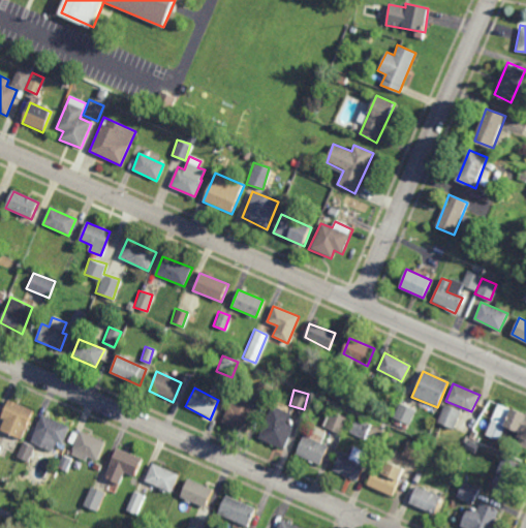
[(234,393),(259,404),(247,433),(220,423),(234,393)]
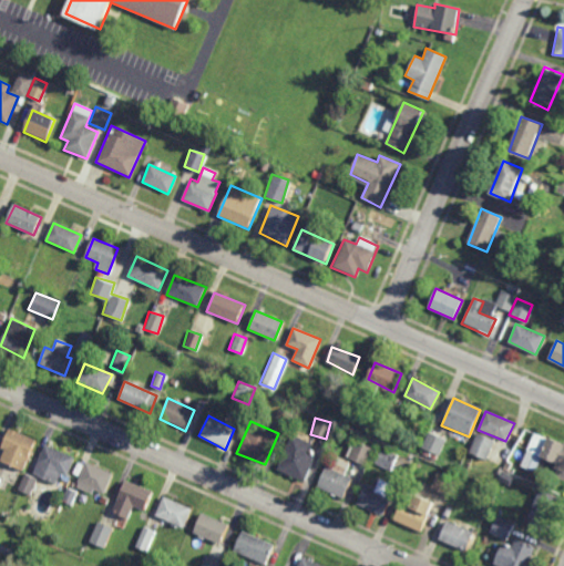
[(34,440),(22,470),(0,460),(4,450),(0,448),(8,429),(34,440)]
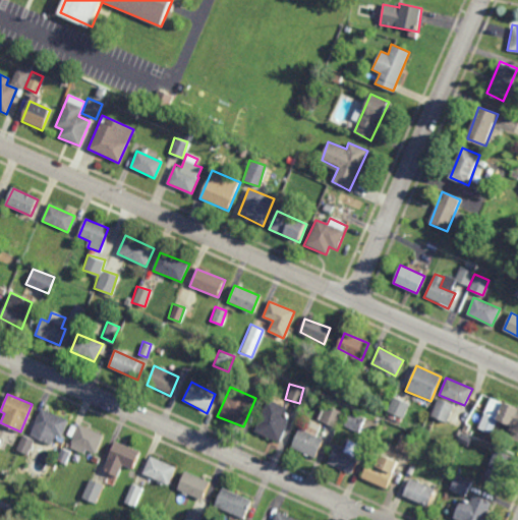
[(407,402),(391,396),(385,411),(402,417),(407,402)]
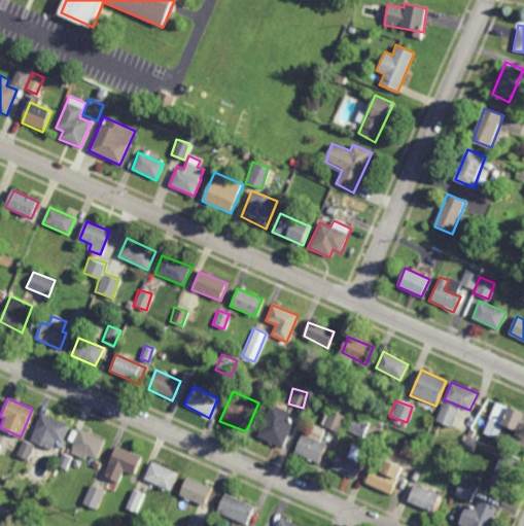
[(451,427),(458,409),(441,401),(433,420),(451,427)]
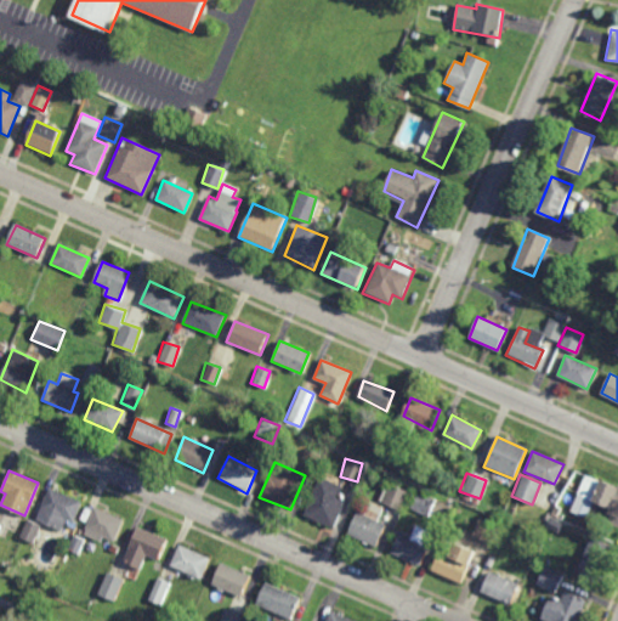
[(333,529),(345,501),(339,497),(342,489),(318,478),(302,515),(333,529)]
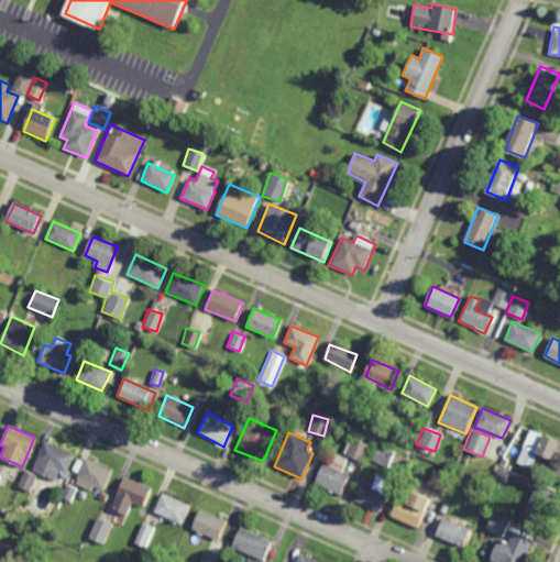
[(559,441),(545,436),(537,453),(552,460),(549,465),(559,470),(559,441)]
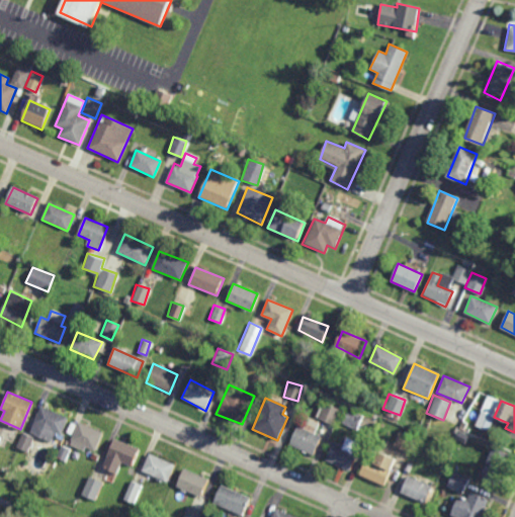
[(339,409),(323,402),(317,417),(333,424),(339,409)]
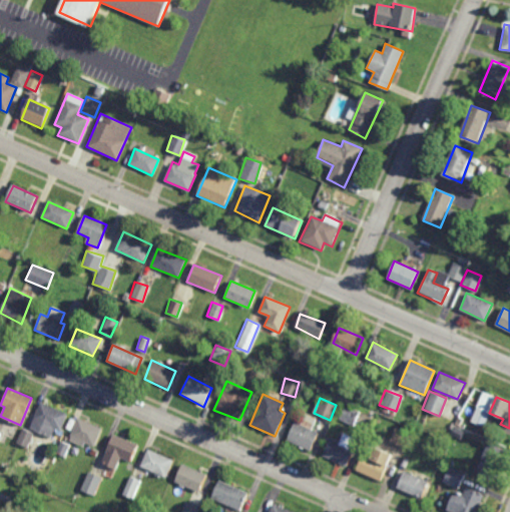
[(66,414),(40,403),(29,429),(50,438),(54,428),(59,430),(66,414)]
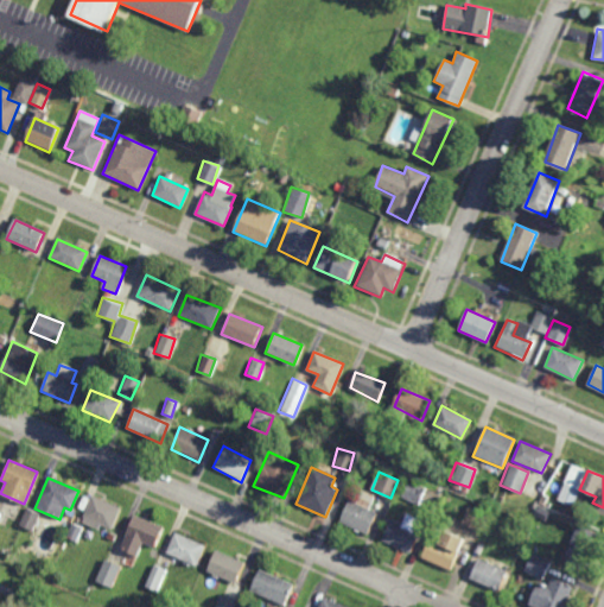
[(424,487),(405,481),(399,498),(418,504),(424,487)]
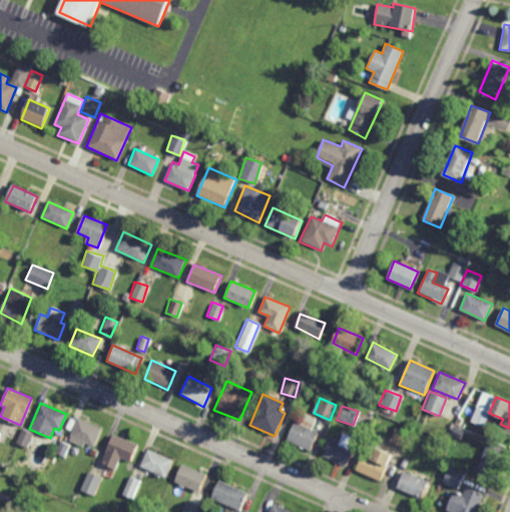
[(286,441),(311,451),(317,434),(311,432),(316,418),(305,414),(301,425),(295,422),(286,441)]
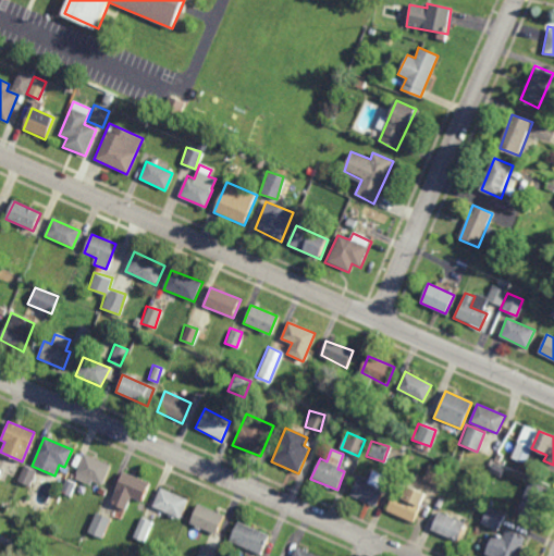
[(84,455),(110,466),(101,484),(91,479),(89,484),(74,478),(84,455)]
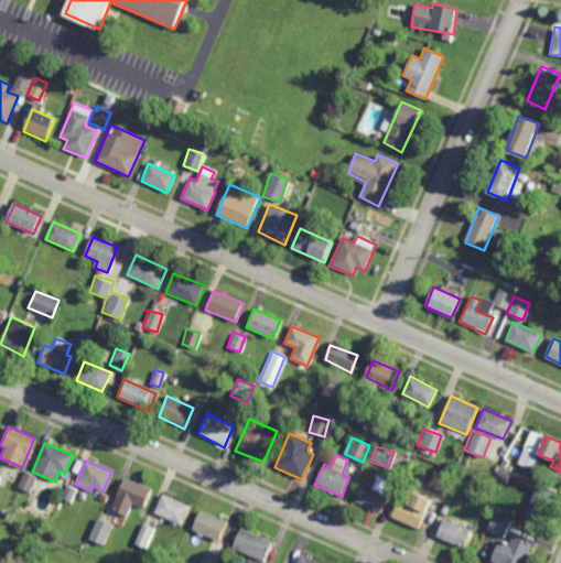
[(427,484),(440,489),(446,474),(433,468),(427,484)]
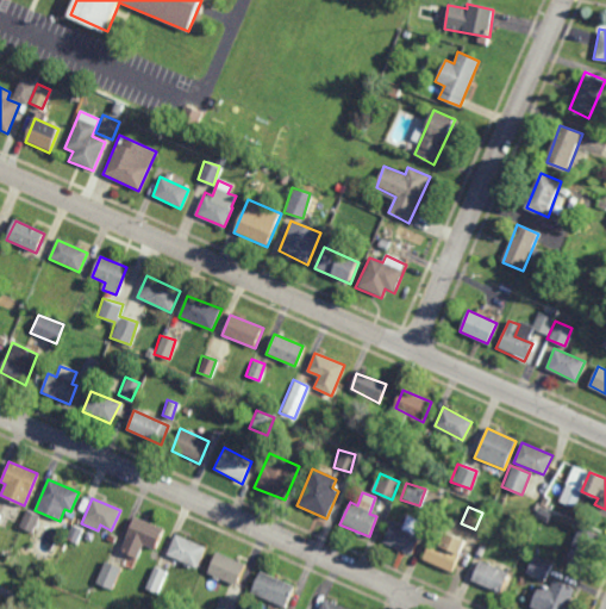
[(31,532),(38,514),(24,508),(17,526),(31,532)]
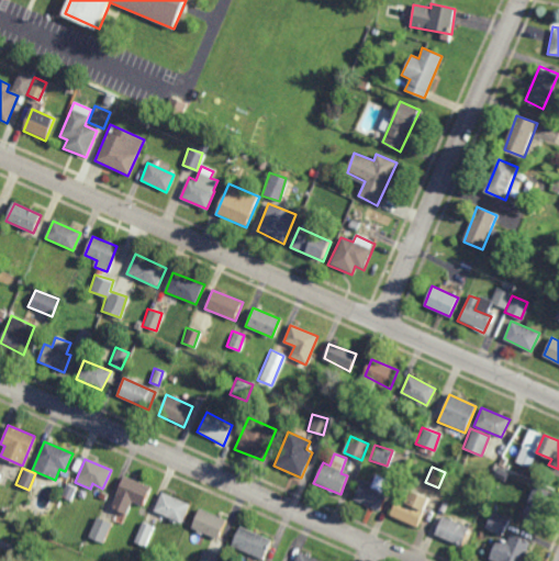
[(125,515),(131,502),(143,506),(151,487),(124,475),(111,508),(125,515)]
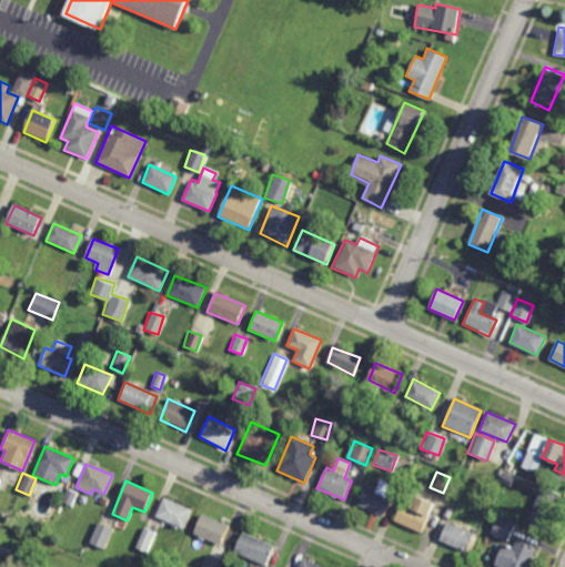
[(356,504),(383,516),(395,488),(380,482),(376,490),(365,485),(356,504)]
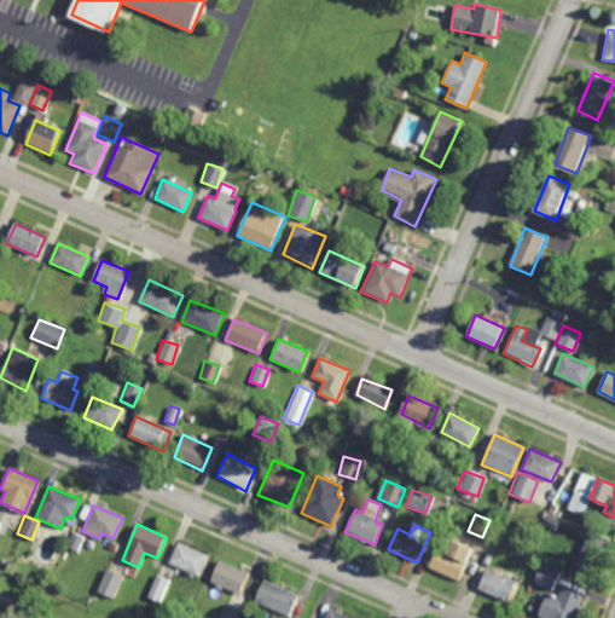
[(67,547),(76,550),(82,536),(71,532),(67,547)]
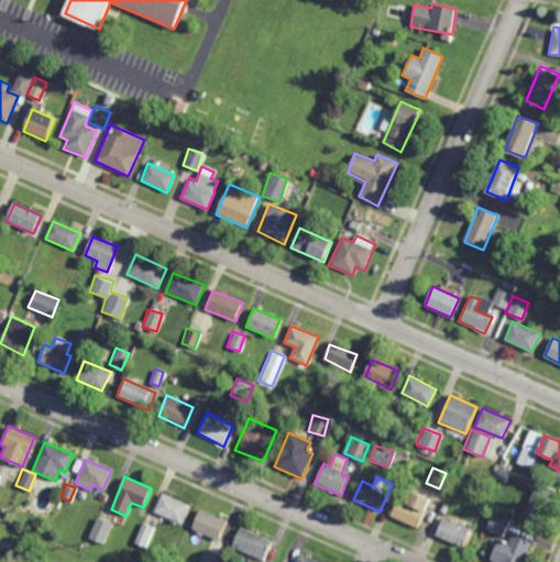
[(535,487),(552,495),(541,520),(524,513),(535,487)]
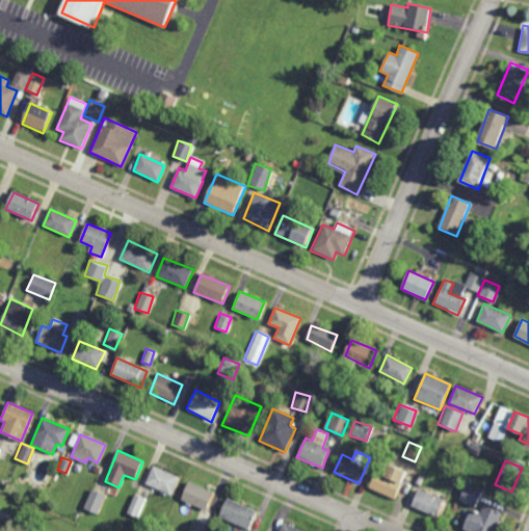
[(369,486),(395,499),(407,472),(390,463),(384,475),(377,472),(369,486)]
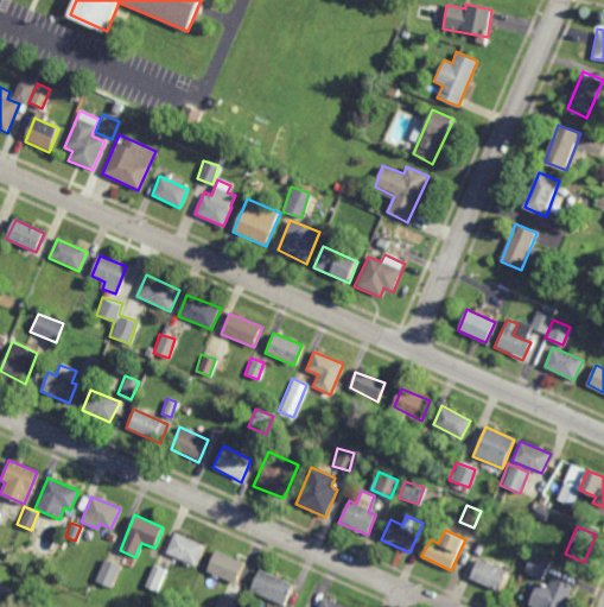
[(196,567),(166,554),(175,533),(204,545),(196,567)]
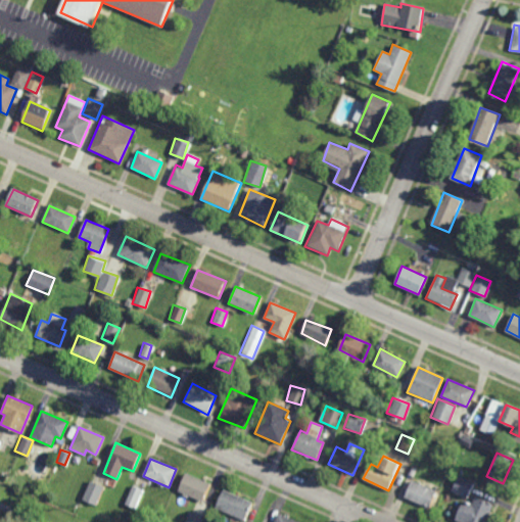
[(202,503),(177,491),(186,473),(210,484),(202,503)]
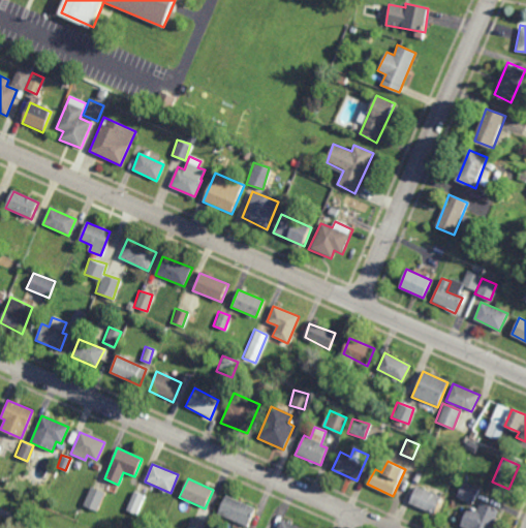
[(471,503),(478,487),(462,479),(455,497),(471,503)]
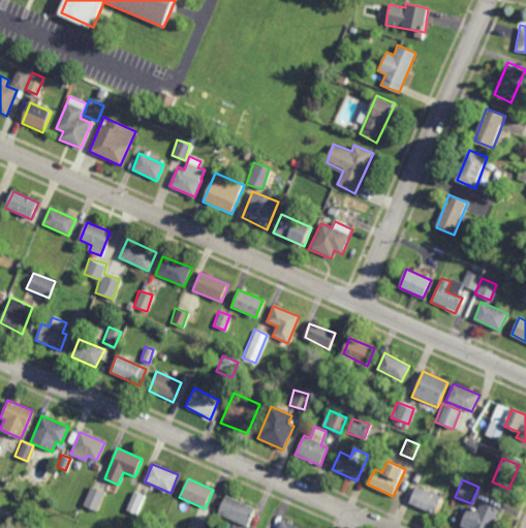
[(103,491),(90,486),(82,505),(95,510),(103,491)]
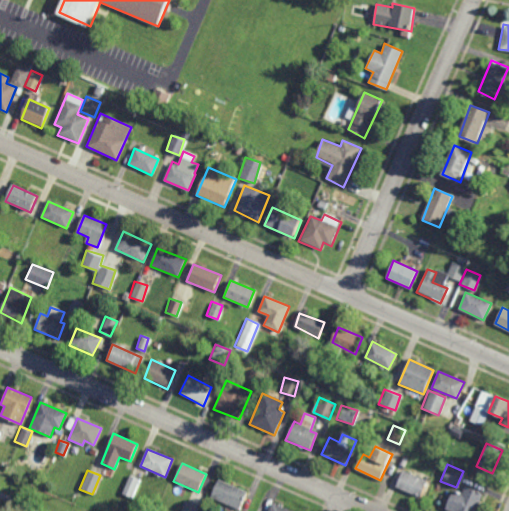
[(420,499),(428,481),(403,470),(395,487),(420,499)]
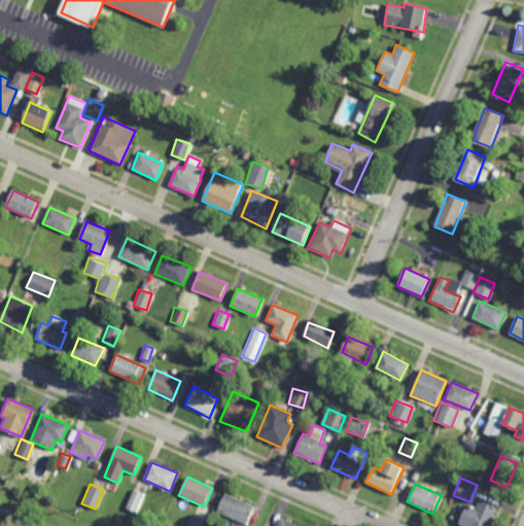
[(143,493),(132,488),(125,506),(135,512),(143,493)]
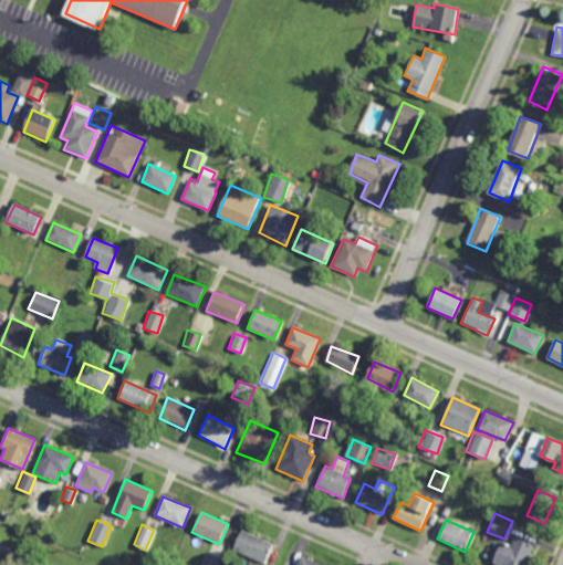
[(266,563),(272,544),(240,531),(233,551),(266,563)]
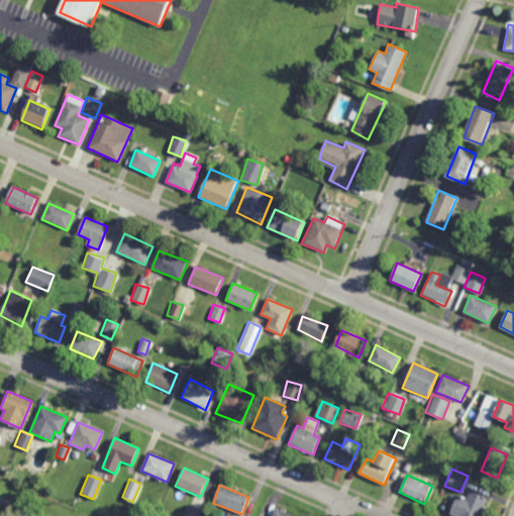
[(458,515),(480,515),(488,500),(470,492),(466,500),(457,496),(450,512),(458,515)]
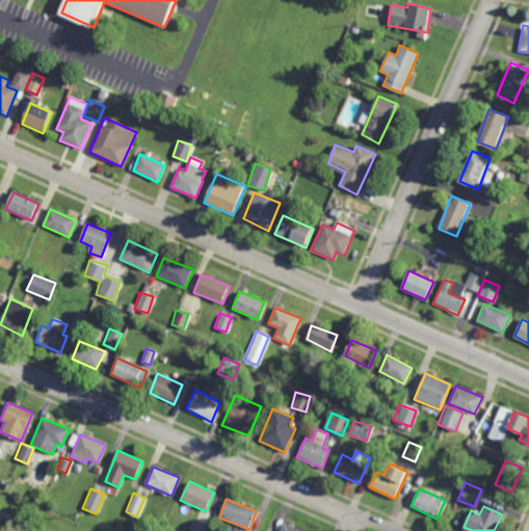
[(203,530),(204,528),(190,522),(186,530),(203,530)]
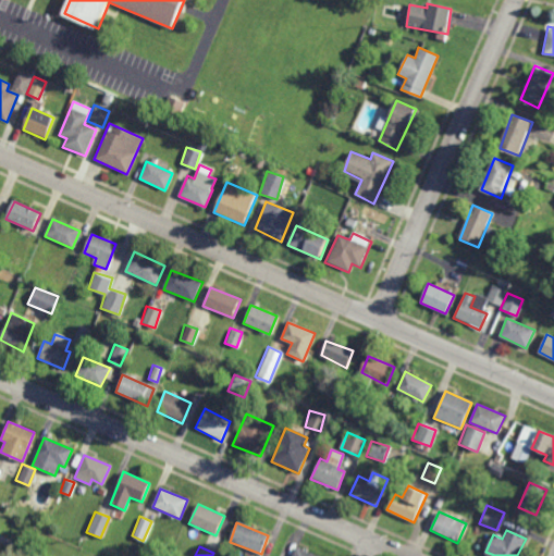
[(290,555),(318,555),(293,546),(290,555)]
